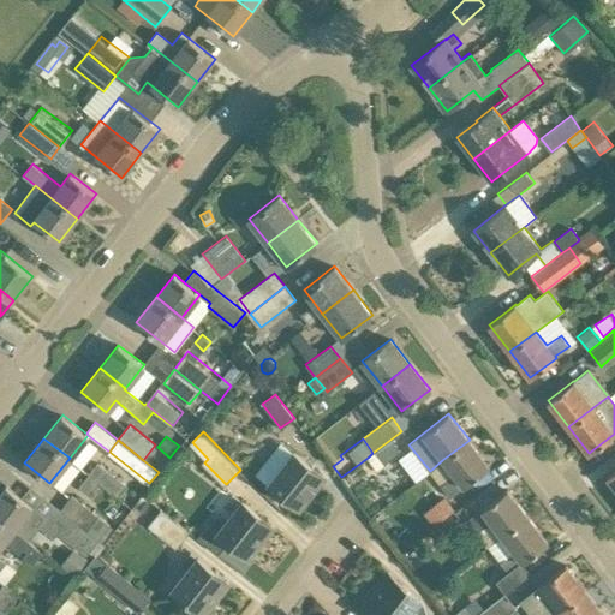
[(375,452),(384,464),(400,452),(392,440),(375,452)]
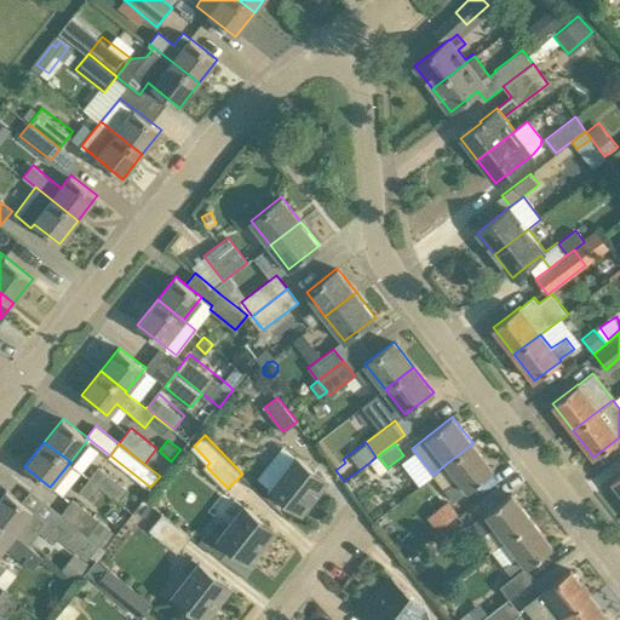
[(474,443),(446,464),(458,478),(445,489),(453,500),(468,489),(468,491),(494,470),(474,443)]
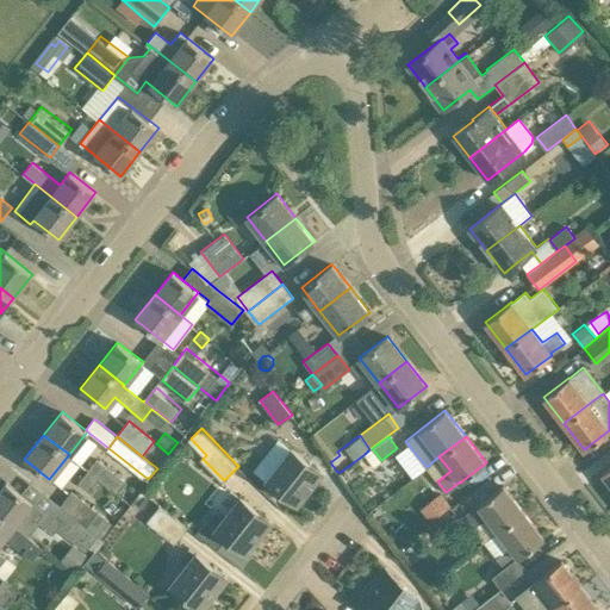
[(266,480),(297,505),(323,473),(291,448),(266,480)]
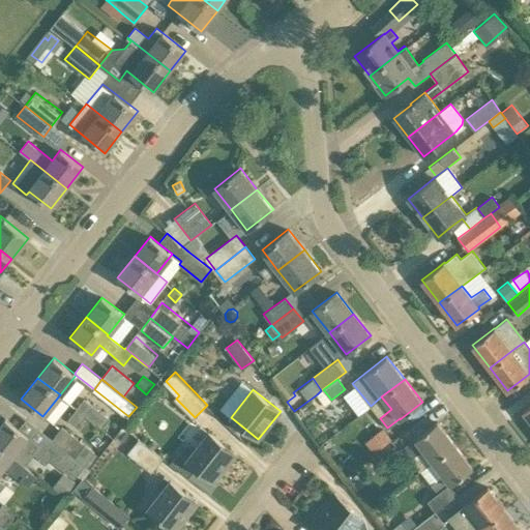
[(77,409),(85,415),(101,429),(109,419),(84,400),(77,409)]
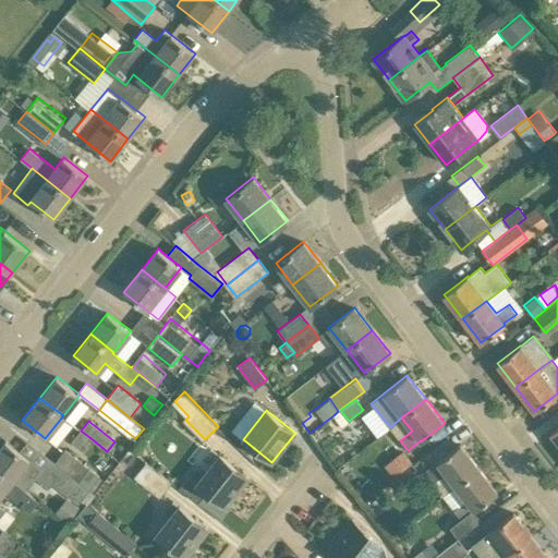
[(80,450),(89,437),(81,431),(71,443),(80,450)]
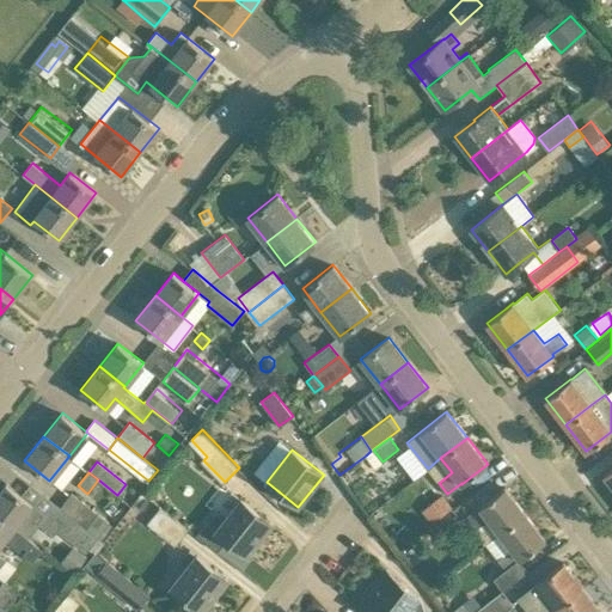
[(6,483),(0,490),(0,515),(28,538),(47,514),(6,483)]
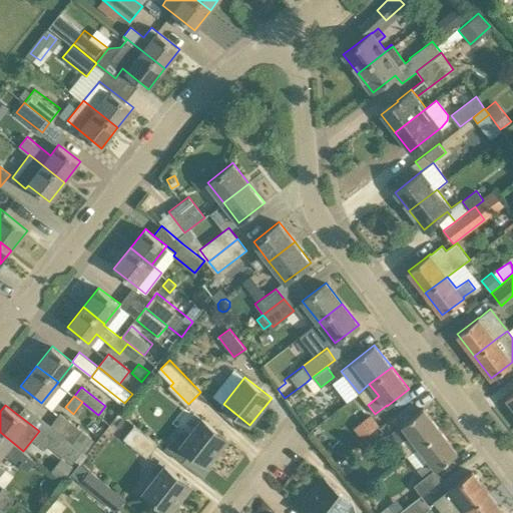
[(409,434),(419,447),(441,430),(423,408),(402,425),(403,425),(391,435),(397,443),(409,434)]
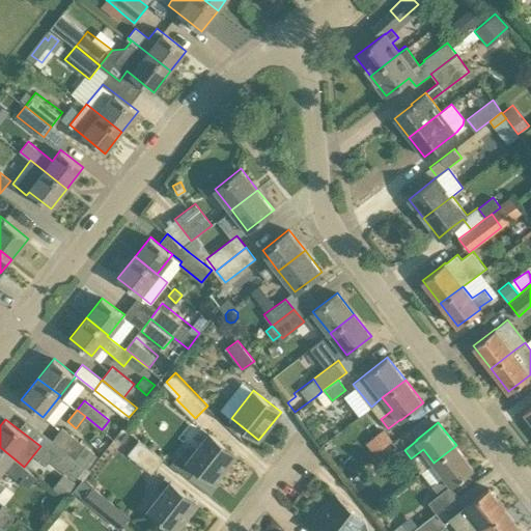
[(63,427),(53,440),(86,467),(95,453),(63,427)]
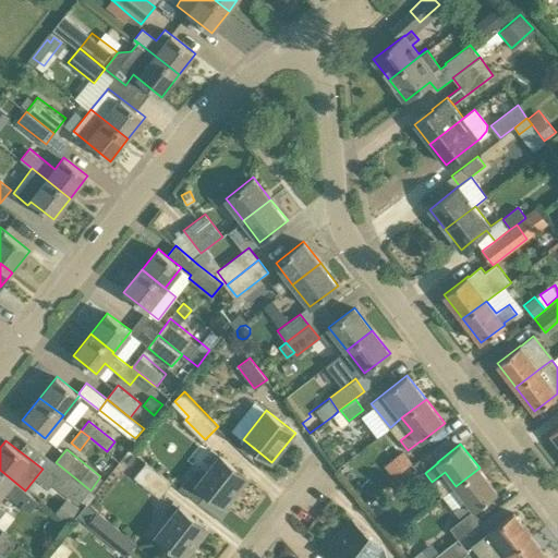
[(403,450),(385,465),(393,477),(412,462),(403,450)]
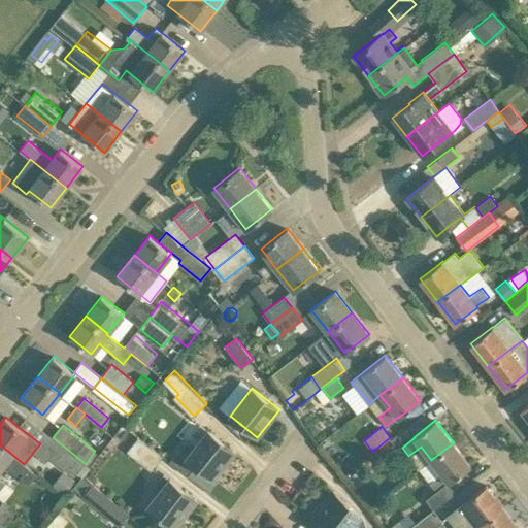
[(170,461),(175,466),(188,475),(196,465),(213,479),(235,452),(207,430),(194,448),(186,441),(170,461)]
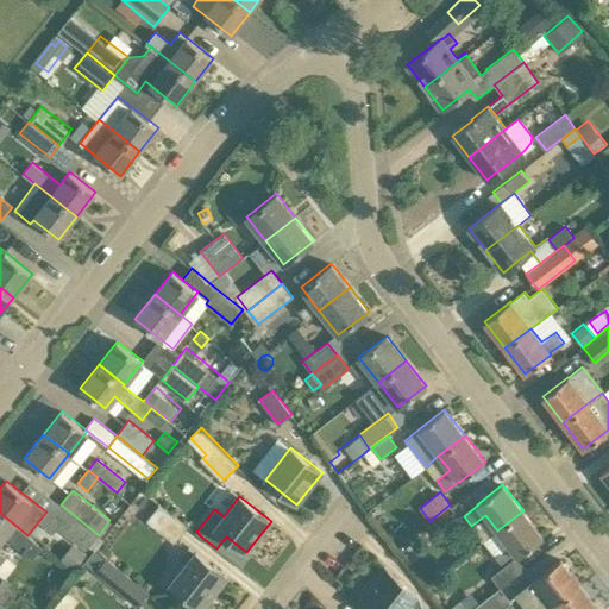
[(146,520),(174,542),(188,526),(159,503),(146,520)]
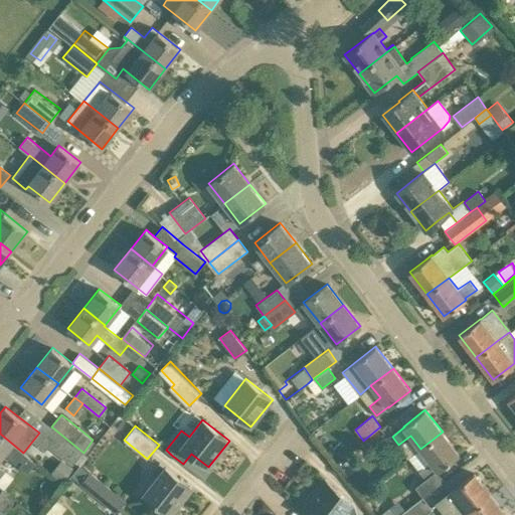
[(83,453),(51,426),(39,442),(47,448),(48,447),(71,465),(74,462),(77,464),(78,463),(81,465),(89,456),(83,453)]
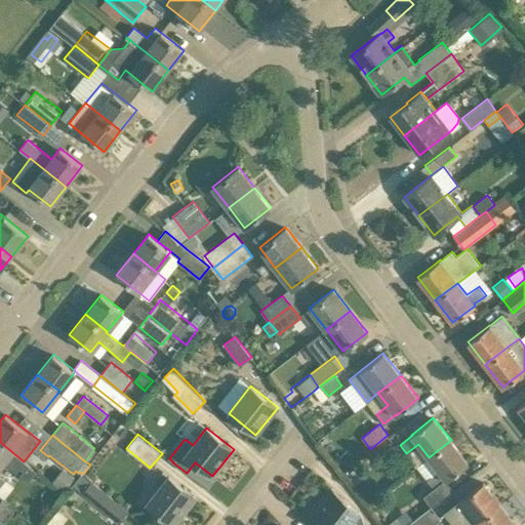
[(386,440),(375,447),(376,447),(384,458),(394,451),(386,440)]
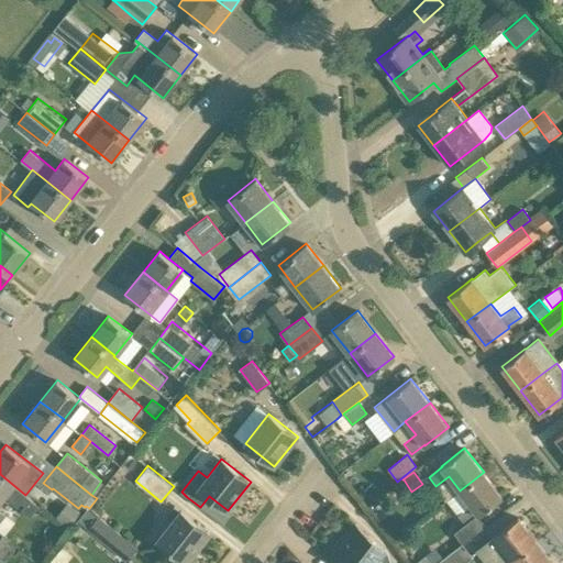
[(503,496),(484,472),(460,490),(471,505),(457,515),(464,523),(477,514),(478,516),(503,496)]
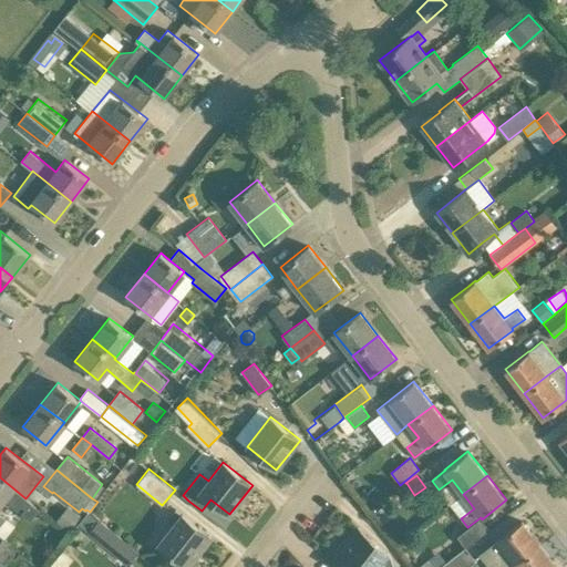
[(26,498),(0,477),(0,523),(6,517),(0,513),(0,503),(3,498),(17,509),(21,505),(24,508),(21,514),(30,521),(39,509),(30,503),(31,503),(26,498)]
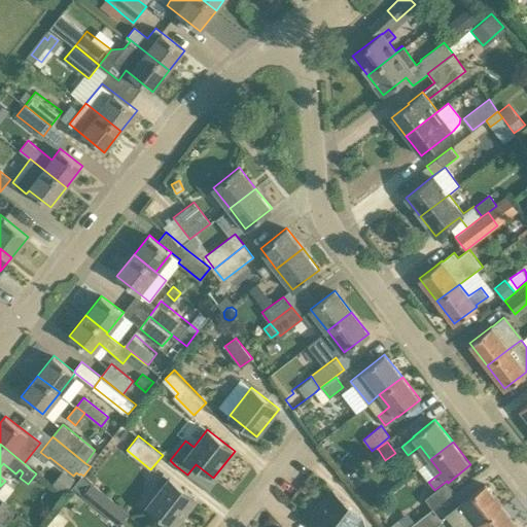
[(50,483),(63,492),(73,479),(61,468),(50,483)]
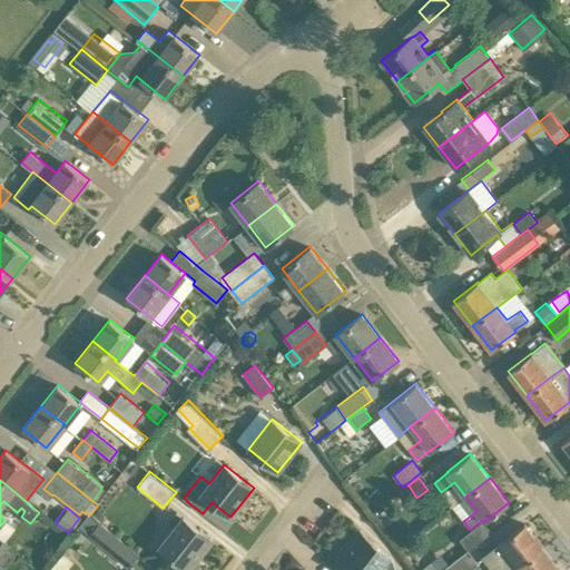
[(159,546),(188,569),(213,540),(183,517),(159,546)]
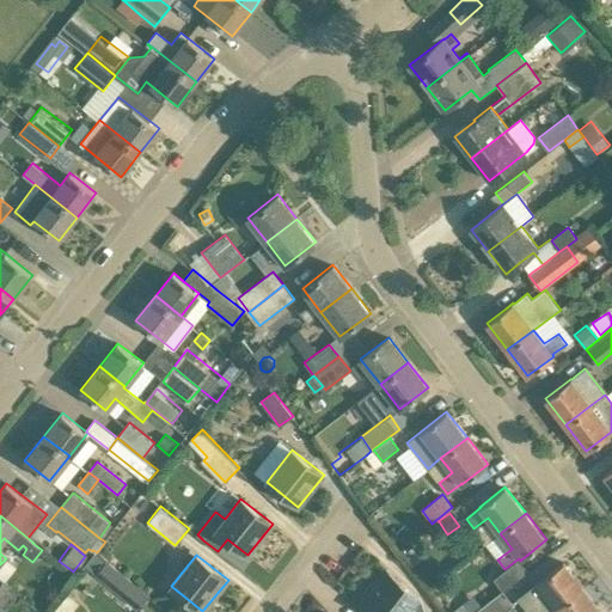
[(98,574),(114,588),(139,609),(150,594),(109,561),(98,574)]
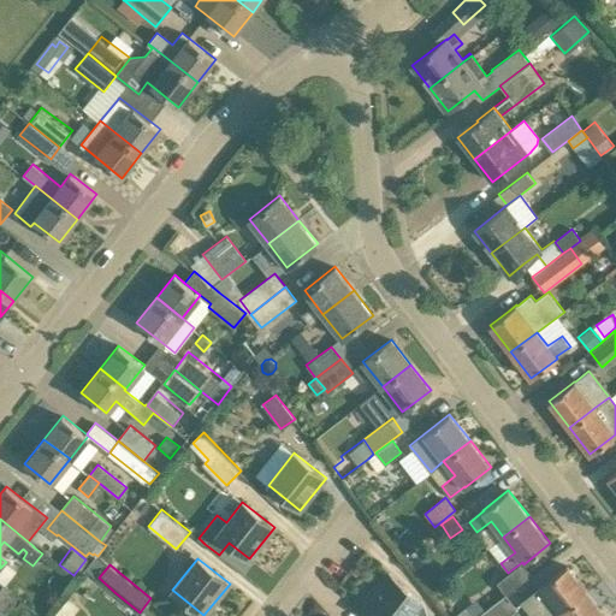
[(531,575),(522,564),(497,584),(505,596),(507,594),(531,575)]
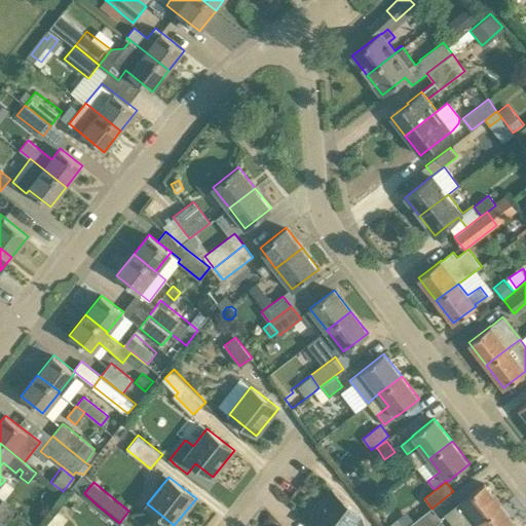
[(454,525),(477,525),(480,524),(502,506),(484,483),(461,500),(461,501),(446,514),(454,525)]
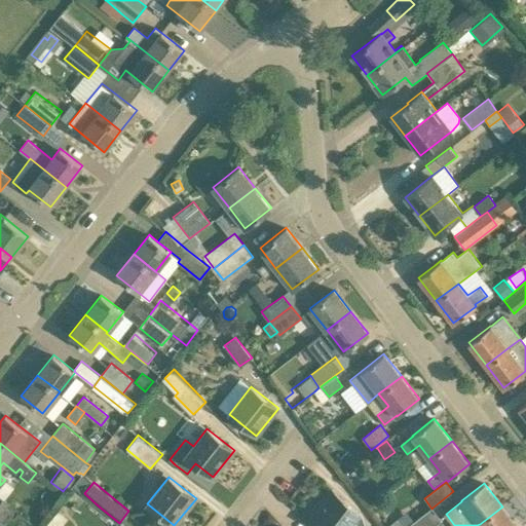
[(310,519),(320,525),(348,525),(360,513),(333,491),(310,519)]
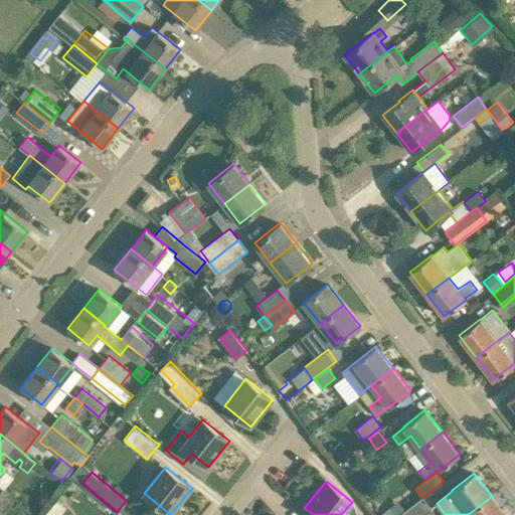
[(0,514),(3,511),(2,510),(11,499),(6,496),(8,492),(0,485),(0,514)]
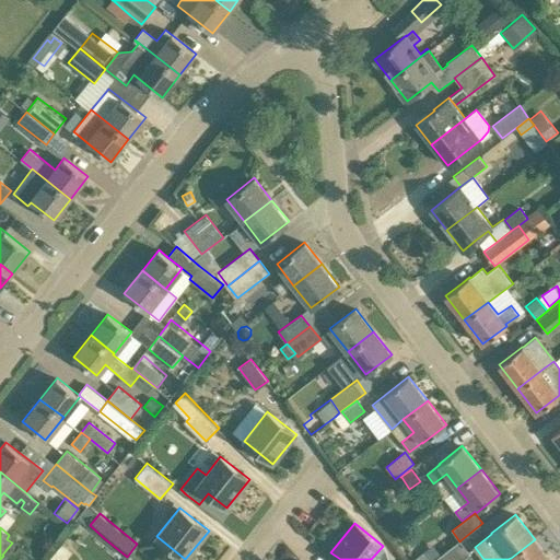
[(550,559),(535,539),(511,558),(512,559),(550,559)]
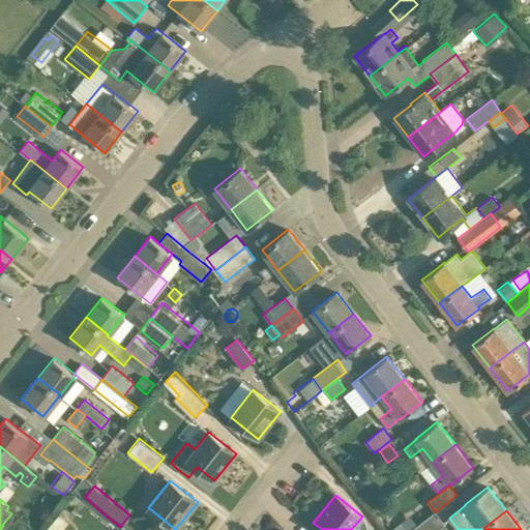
[(411,529),(438,529),(446,525),(436,511),(435,512),(411,529)]
